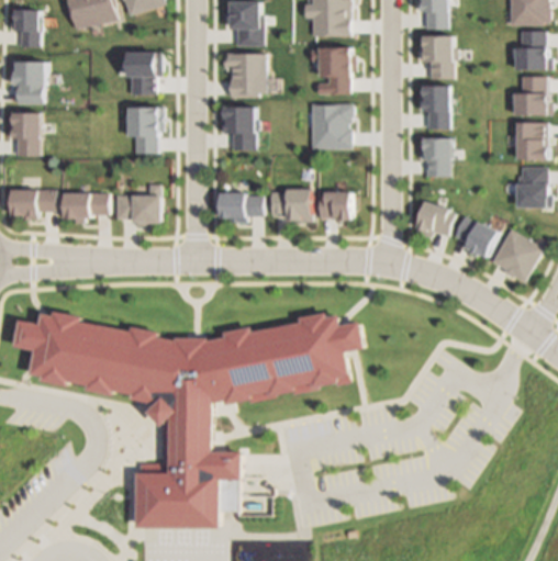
[(156,182),(156,193),(159,193),(159,221),(159,222),(147,222),(147,224),(132,224),(132,222),(132,221),(131,221),(131,217),(113,217),(113,193),(145,193),(145,182),(156,182)]
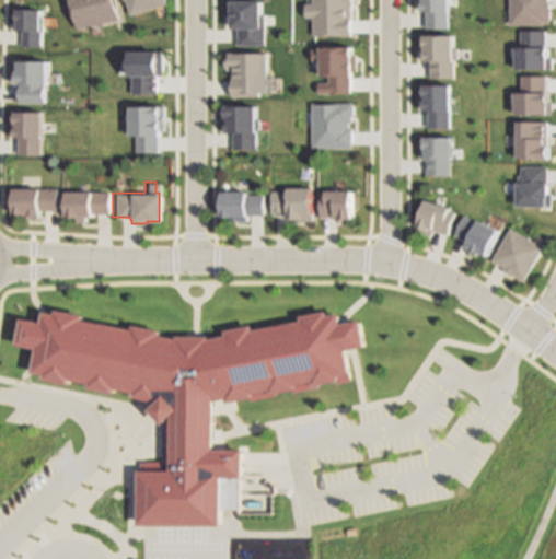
[(36,213),(11,213),(11,185),(54,186),(53,210),(36,210),(36,213)]
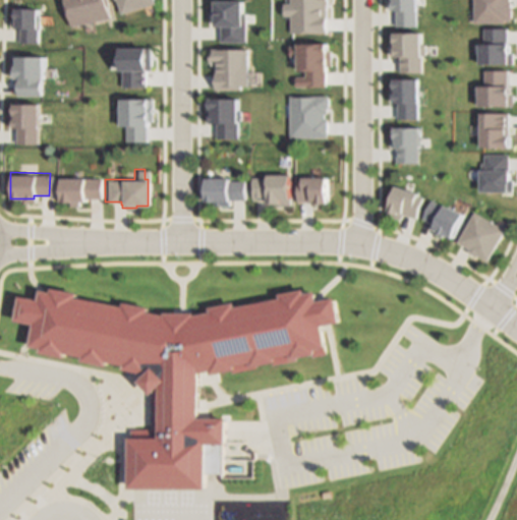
[(325,176),(325,203),(314,203),(314,205),(308,205),(308,200),(293,200),(293,179),(299,179),(299,176),(325,176)]
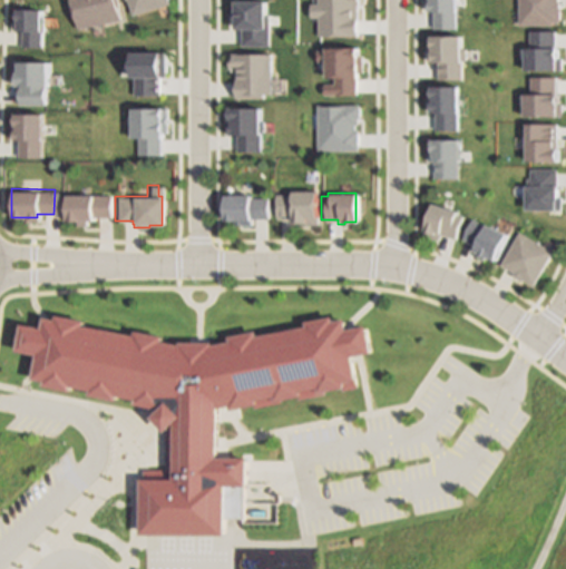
[(105,223),(105,196),(61,196),(61,223),(105,223)]
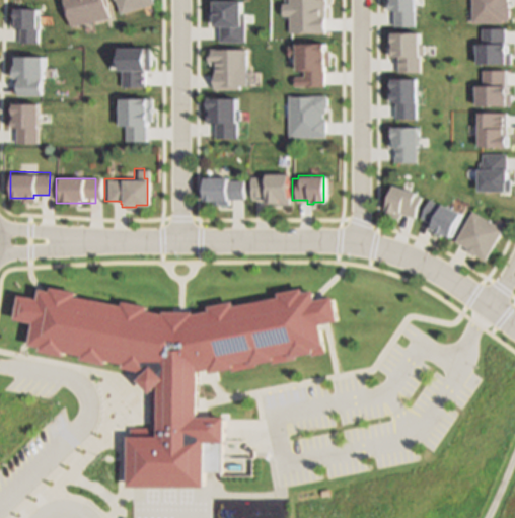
[(239,179),(238,199),(224,198),(223,202),(199,201),(200,178),(239,179)]
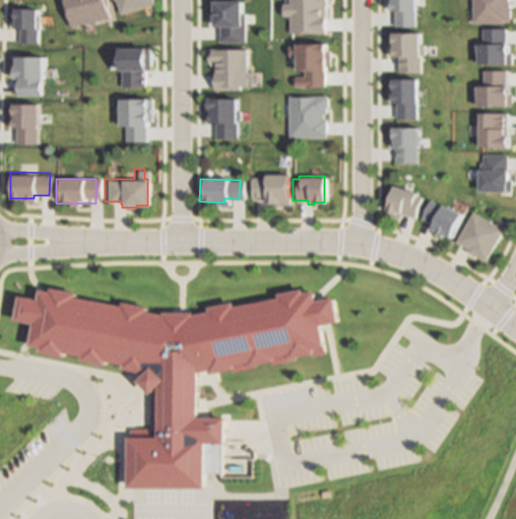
[(418,195),(411,214),(405,212),(400,210),(397,216),(381,210),(383,204),(391,181),(413,188),(412,193),(418,195)]
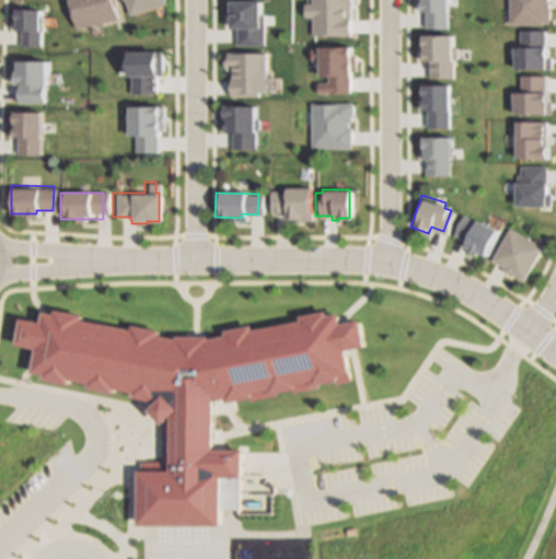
[(539,242),(521,276),(510,270),(510,271),(499,266),(500,265),(487,257),(506,224),(539,242)]
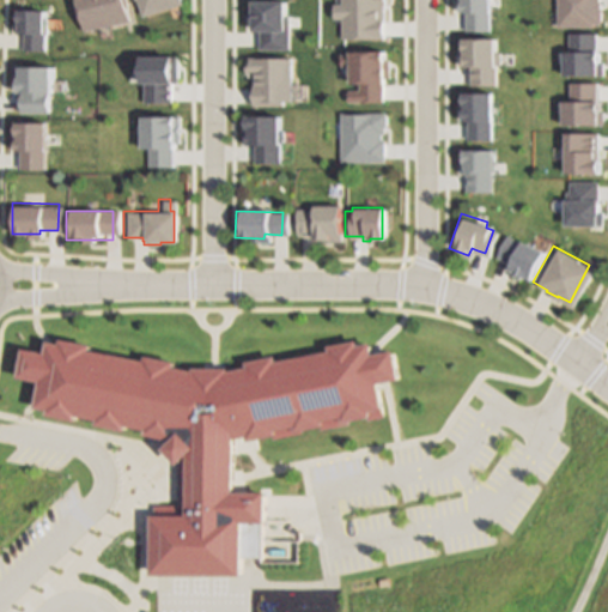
[(14,377),(20,351),(43,353),(44,341),(56,344),(56,339),(86,345),(85,351),(139,361),(139,356),(171,363),(170,368),(188,371),(188,368),(223,368),(223,371),(242,369),(241,363),(269,358),(271,364),(326,352),(326,347),(351,340),(354,347),(366,345),(368,358),(389,351),(397,380),(371,385),(378,410),(380,417),(244,442),(241,437),(229,440),(229,494),(261,494),(260,523),(254,523),(255,558),(235,558),(236,575),(146,576),(145,516),(145,508),(169,507),(170,460),(158,449),(165,442),(139,437),(140,431),(120,429),(116,432),(90,426),(90,422),(71,417),(71,422),(43,417),(44,412),(31,411),(35,382),(14,377)]
